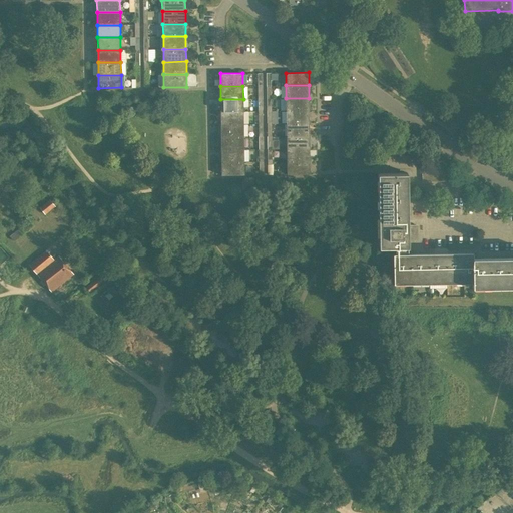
[(309,98),(286,98),(286,111),(309,110),(309,98)]
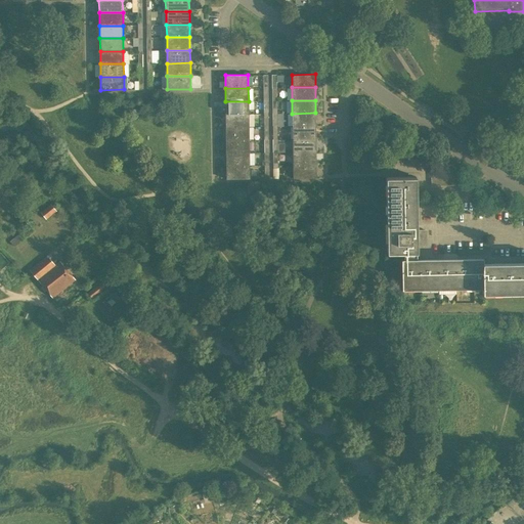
[(225,115),(249,114),(249,101),(225,101),(225,115)]
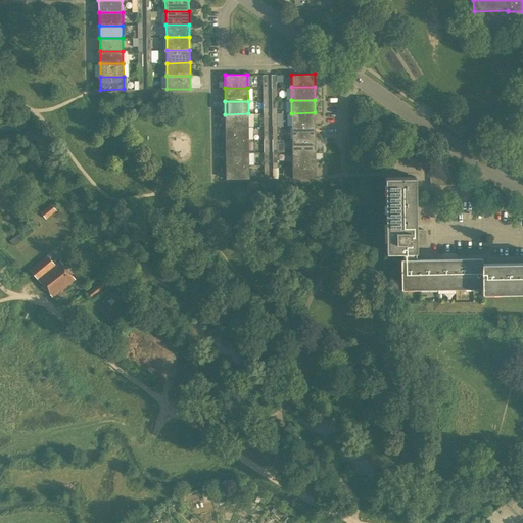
[(315,112),(291,113),(292,126),(315,126),(315,112)]
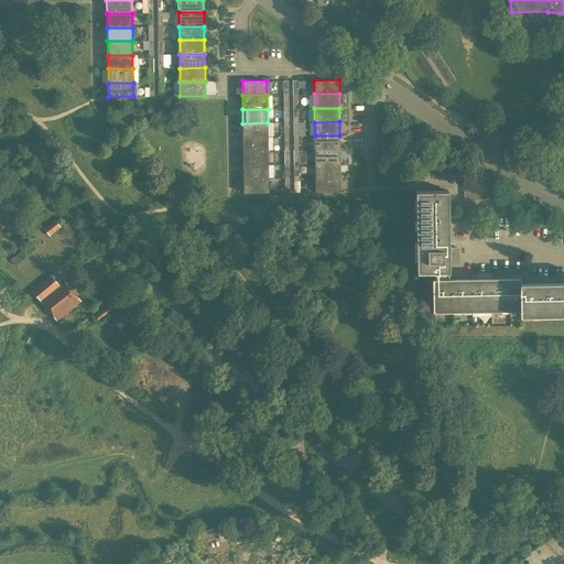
[(242,137),(268,137),(268,122),(242,123),(242,137)]
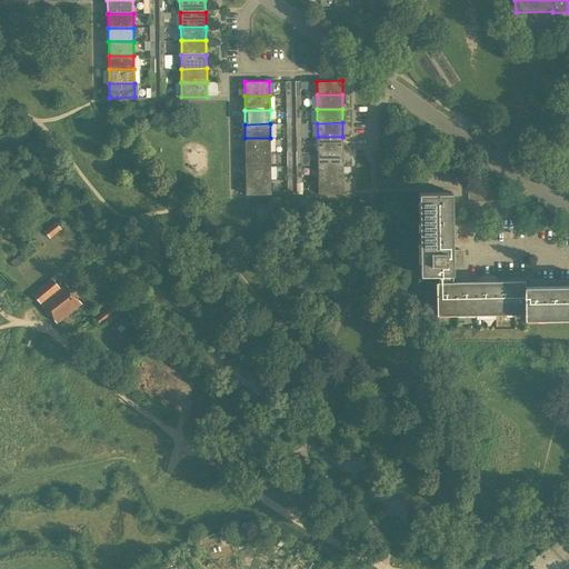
[(342,137),(318,137),(318,151),(342,151),(342,137)]
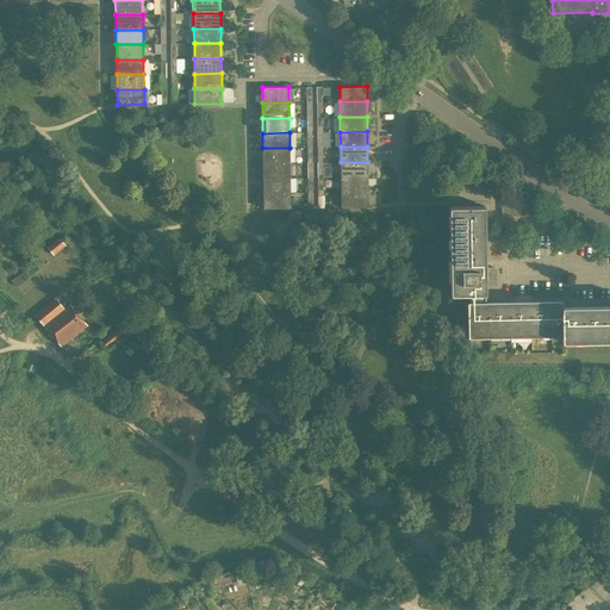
[(290,148),(262,148),(262,155),(260,155),(261,162),(263,162),(263,163),(290,163),(290,148)]
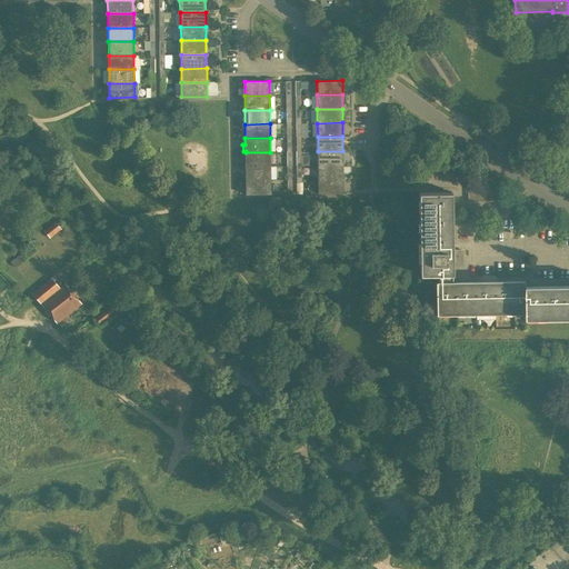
[(342,151),(318,151),(318,166),(342,165),(342,151)]
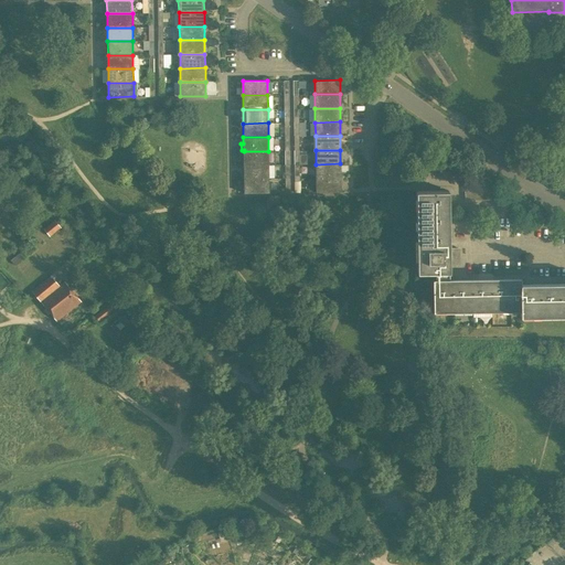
[(244,166),(268,164),(268,151),(244,151),(244,166)]
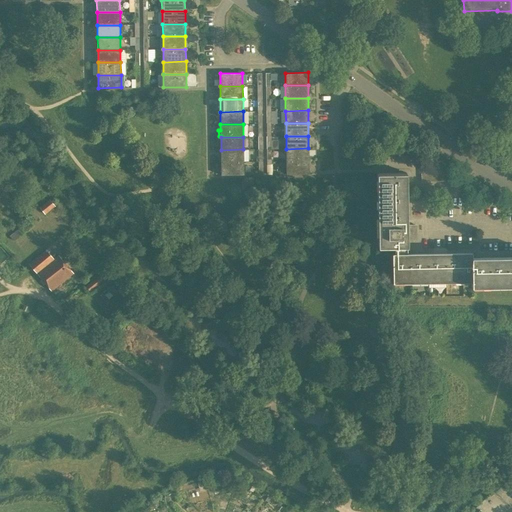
[(308,148),(286,149),(286,161),(309,161),(308,148)]
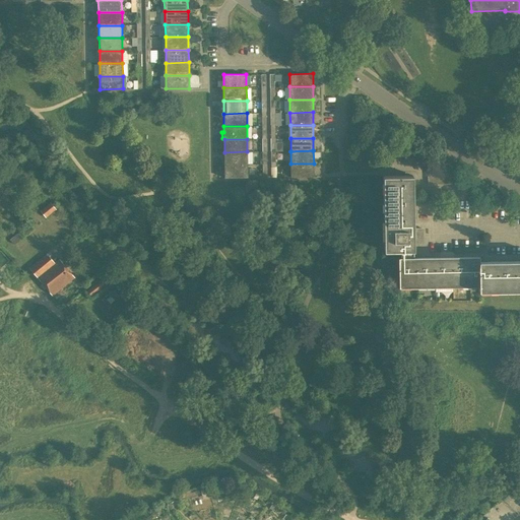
[(224,165),(248,165),(247,151),(224,152),(224,165)]
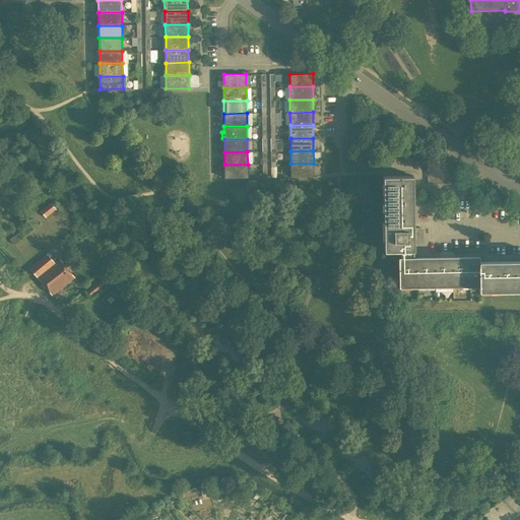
[(314,177),(314,164),(290,164),(290,177),(314,177)]
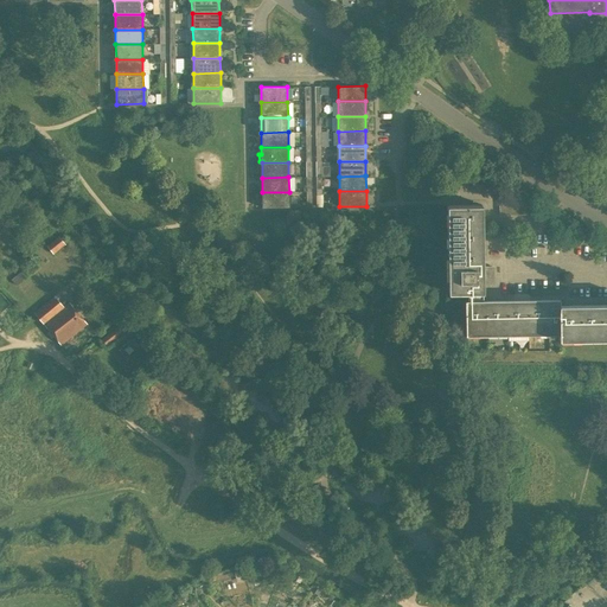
[(289,208),(289,192),(262,192),(262,208),(289,208)]
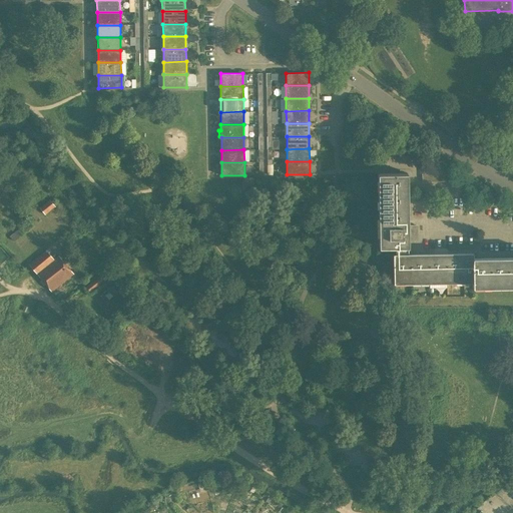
[(418,225),(408,225),(407,173),(378,173),(379,247),(393,247),(408,247),(408,240),(418,240),(418,225)]
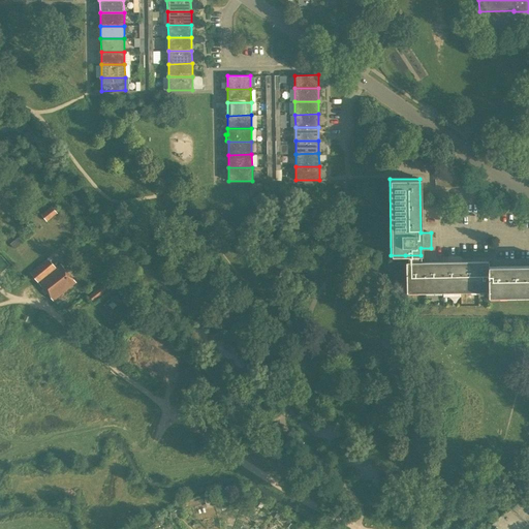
[(51,207),(40,214),(47,221),(56,213),(51,207)]
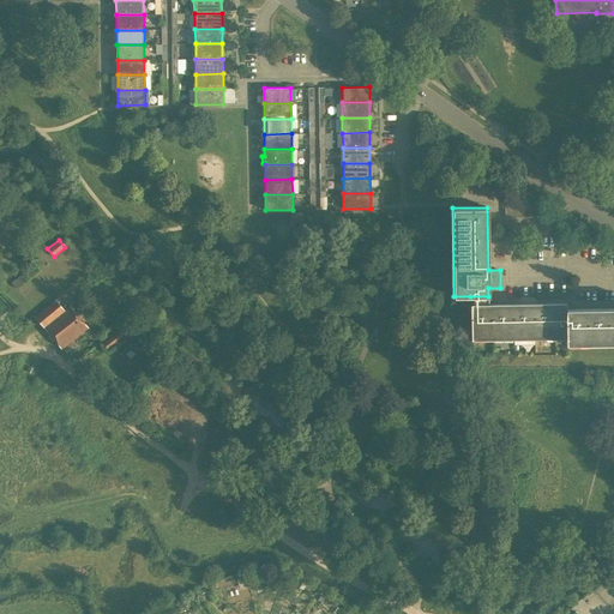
[(11,283),(16,288),(24,281),(19,276),(11,283)]
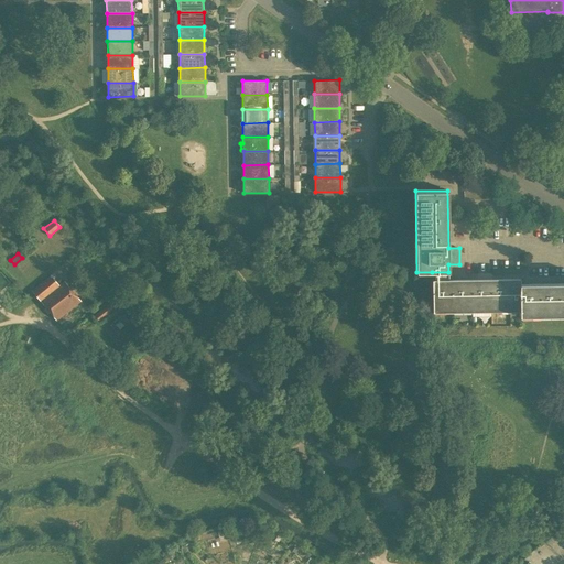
[(51,274),(32,291),(56,321),(80,301),(64,281),(58,285),(51,274)]
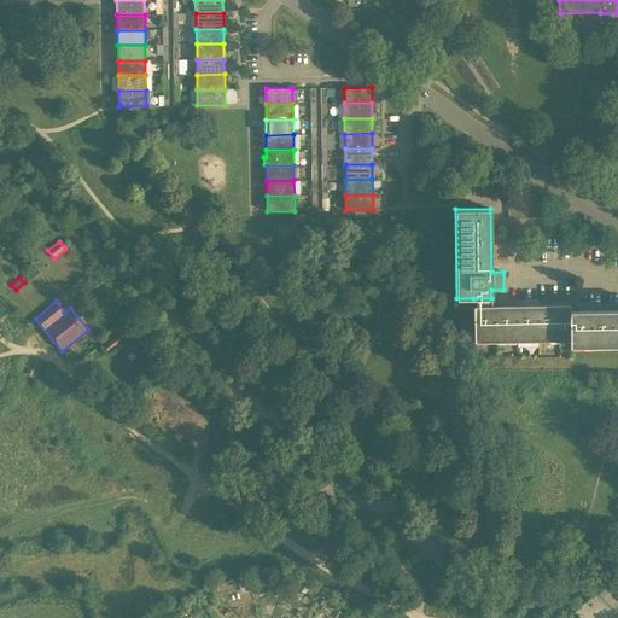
[(570,305),(491,307),(474,307),(473,307),(473,342),(569,340),(569,347),(617,345),(617,309),(570,312),(570,305)]
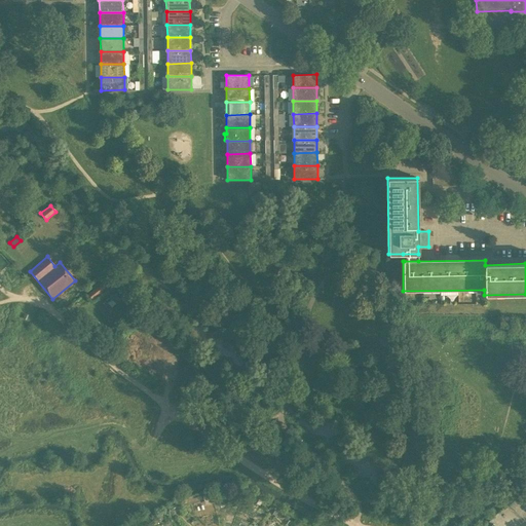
[(87,295),(91,300),(109,287),(105,282),(87,295)]
